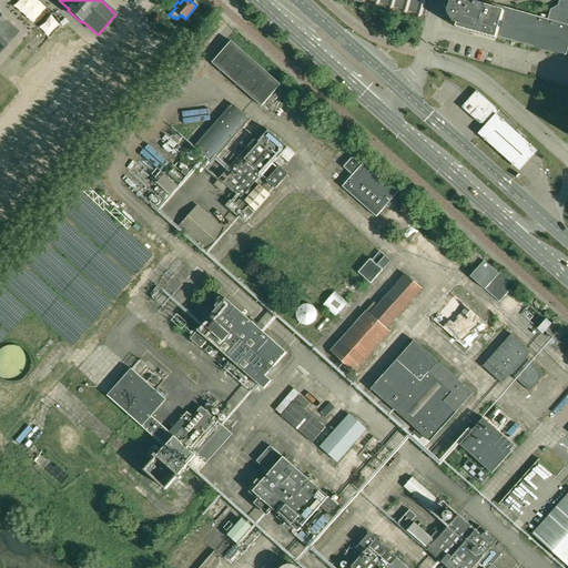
[(423,16),(425,17),(429,0),(361,0),(363,2),(366,0),(375,2),(376,6),(381,4),(388,7),(391,10),(394,8),(403,11),(405,13),(408,12),(417,14),(419,18),(423,16)]
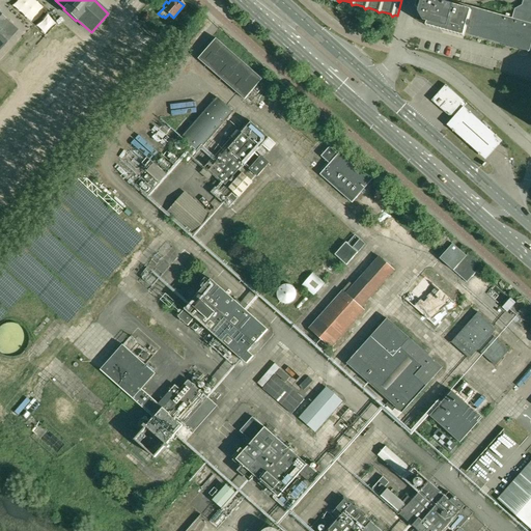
[(465,33),(530,52),(530,46),(530,0),(523,0),(522,5),(515,9),(512,19),(453,2),(452,0),(418,0),(417,8),(420,9),(419,12),(424,22),(427,23),(426,26),(464,36),(465,33)]
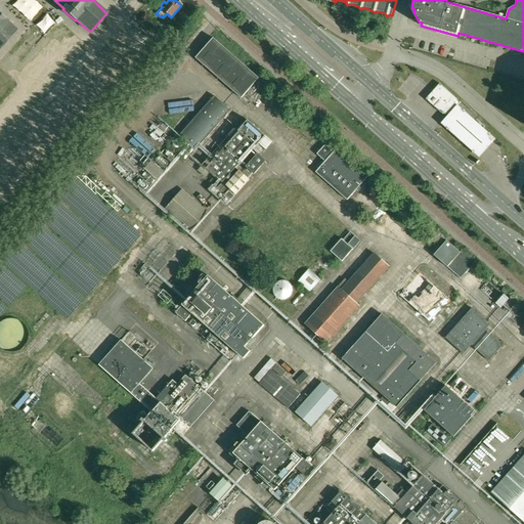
[(0,48),(16,31),(16,30),(0,15),(0,48)]
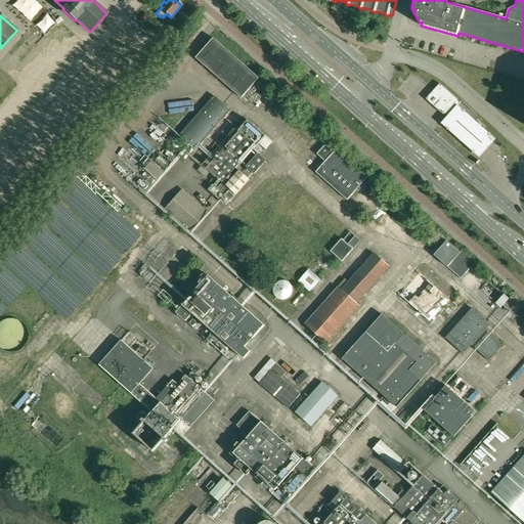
[(195,58),(206,68),(242,98),(250,89),(254,92),(263,82),(259,78),(214,38),(195,58)]
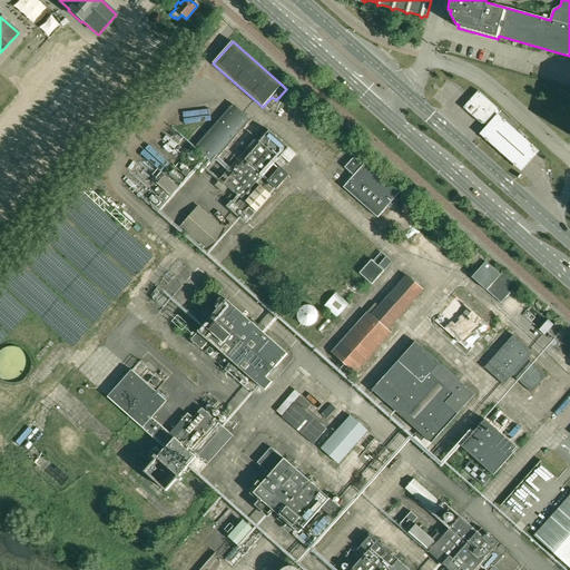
[(497,116),(501,111),(479,91),(472,98),(463,108),(480,123),(482,125),(490,124),(497,116)]
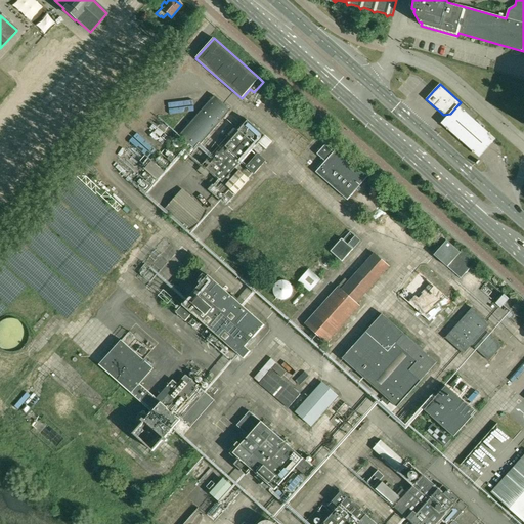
[(215,96),(179,136),(197,150),(231,112),(215,96)]
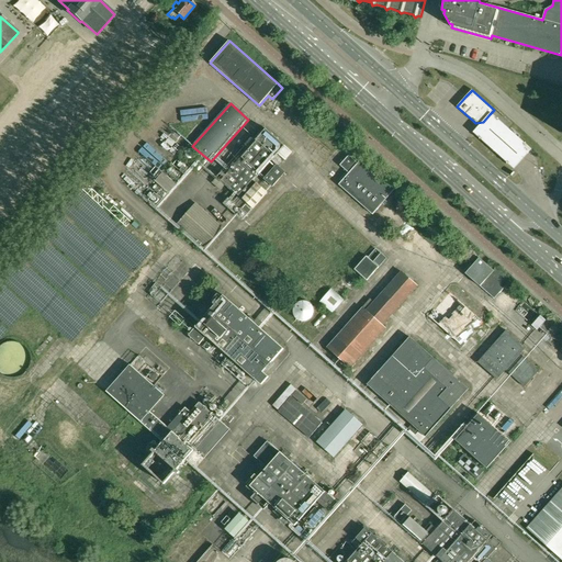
[(259,173),(266,178),(265,180),(273,187),(285,172),(278,165),(271,159),(274,156),(276,157),(278,154),(285,160),(292,153),(284,146),(287,144),(269,127),(257,139),(226,175),(222,171),(212,183),(221,191),(225,186),(235,194),(229,199),(228,199),(223,204),(239,218),(243,221),(251,210),(253,209),(254,209),(268,193),(257,183),(250,190),(248,187),(257,176),(250,170),(253,167),(259,173)]
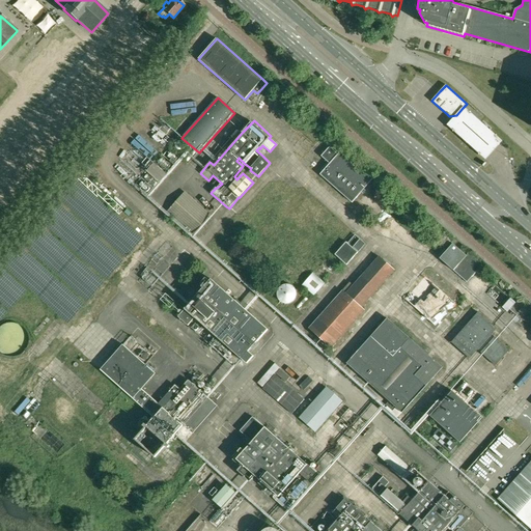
[(373,178),(341,150),(338,155),(331,148),(330,146),(322,156),(323,158),(330,164),(319,174),(352,203),(373,178)]
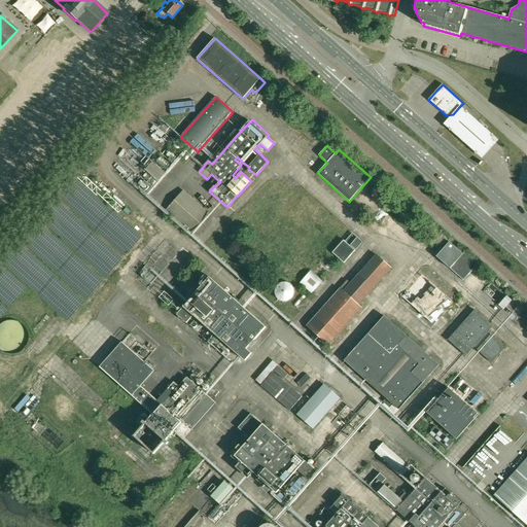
[(153,163),(146,170),(159,181),(166,174),(153,163)]
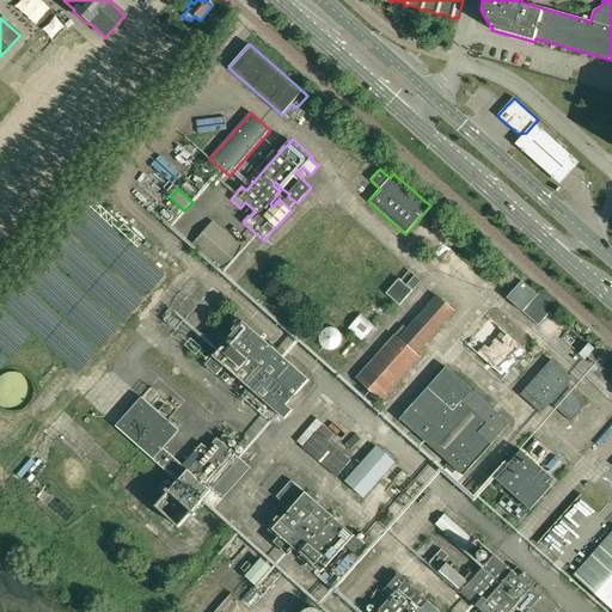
[(115,254),(126,261),(129,254),(120,246),(115,254)]
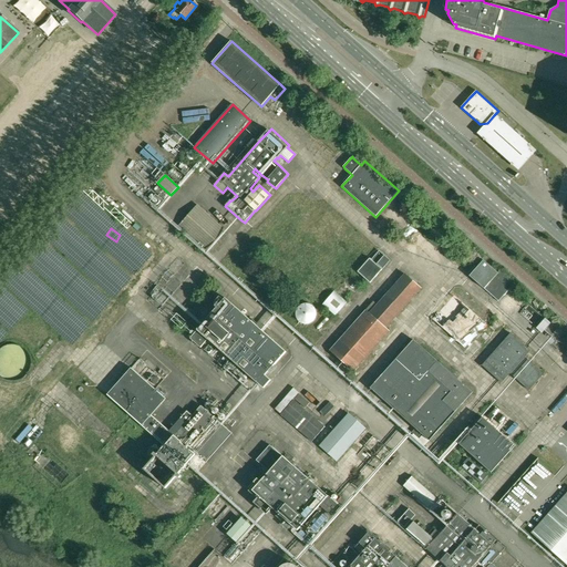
[(370,284),(382,269),(383,269),(391,260),(384,256),(380,251),(371,259),(370,258),(358,272),(370,284)]
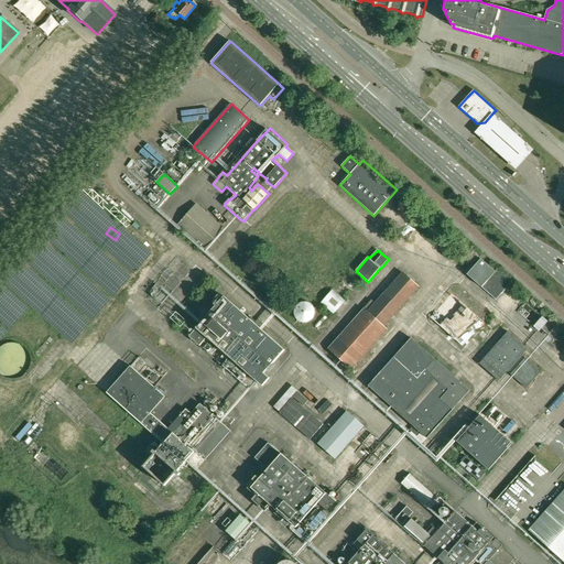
[(483,288),(491,295),(496,300),(512,281),(498,268),(496,272),(481,259),(467,274),(481,288),(483,288)]
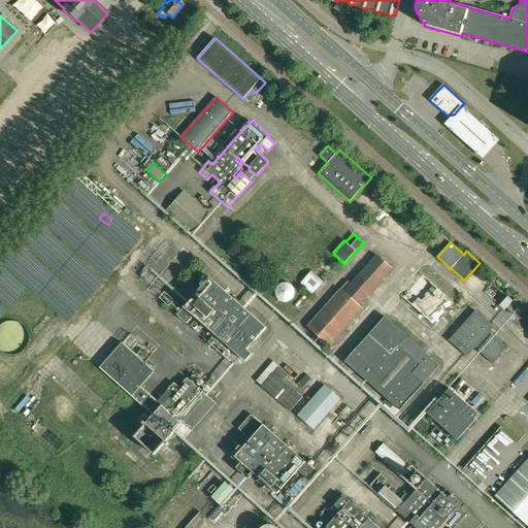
[(363,308),(360,305),(393,269),(376,255),(343,291),(340,289),(307,326),(330,347),(363,308)]
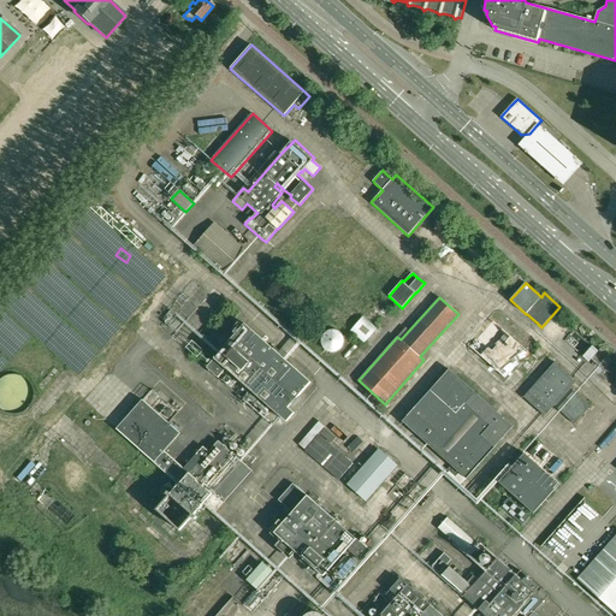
[(379,327),(365,315),(353,330),(366,342),(379,327)]
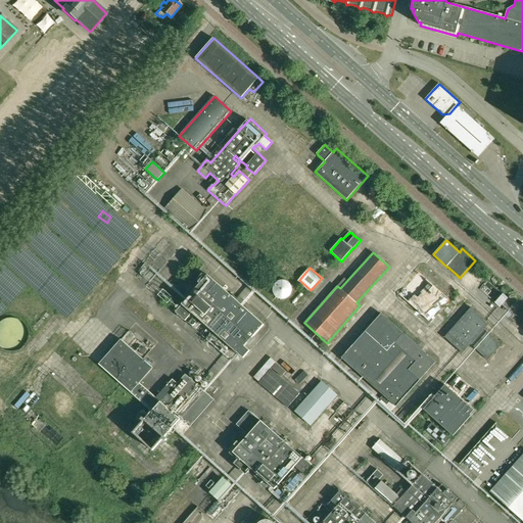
[(448,298),(419,272),(398,294),(428,321),(448,298)]
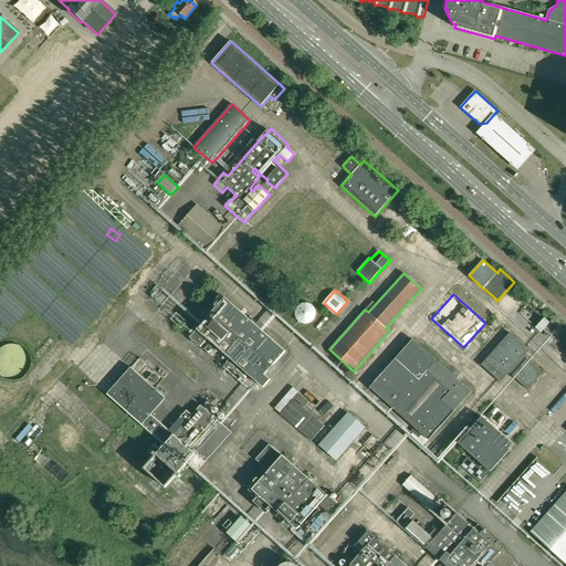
[(208,339),(228,356),(258,383),(263,377),(265,379),(276,367),(274,365),(286,352),(226,299),(190,338),(200,347),(208,339)]
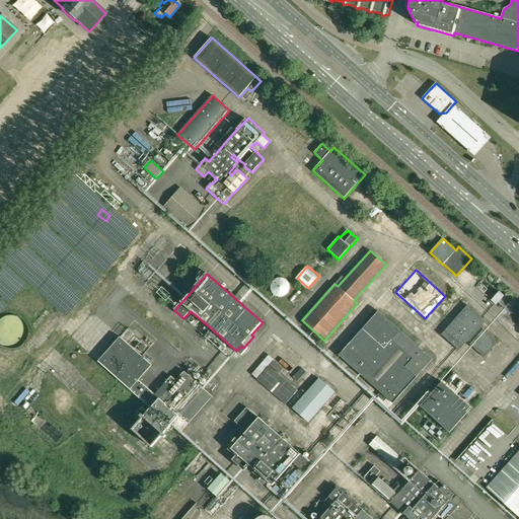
[(289,288),(290,285),(289,282),(288,280),(287,278),(285,277),(283,277),(280,276),(278,276),(276,277),(274,279),(272,282),(271,285),(272,289),(273,291),(274,292),(276,293),(277,294),(281,295),(283,294),(287,292),(289,289),(289,288)]
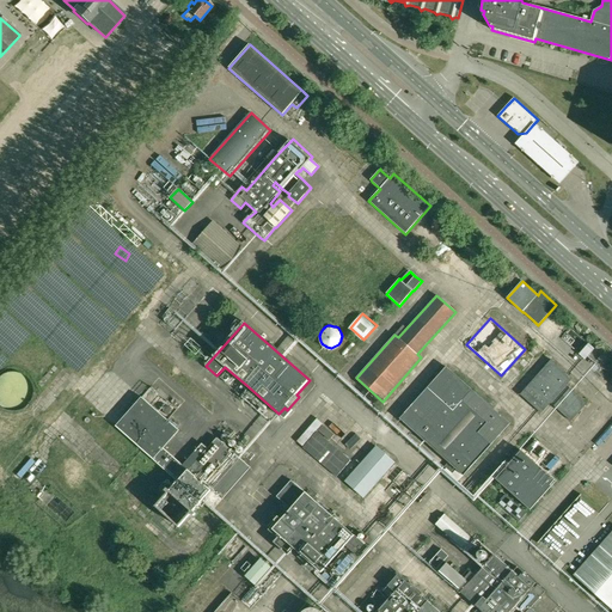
[(565,337),(575,343),(579,338),(569,332),(565,337)]
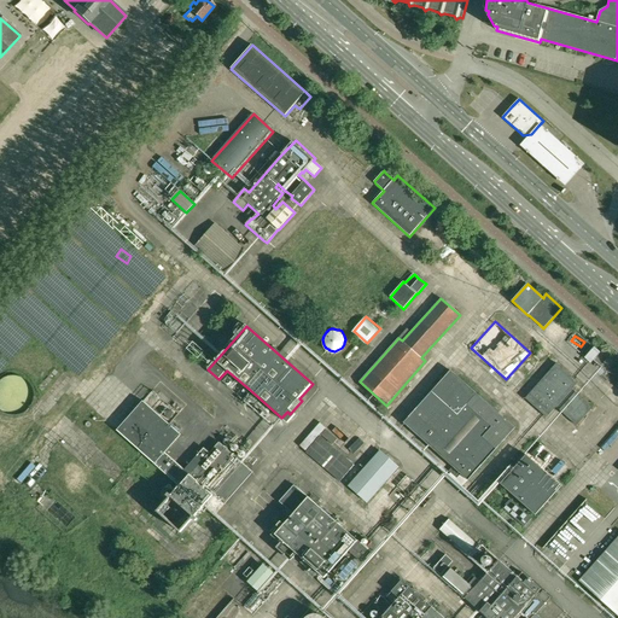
[(367,365),(373,360),(361,347),(349,357),(355,363),(361,357),(367,365)]
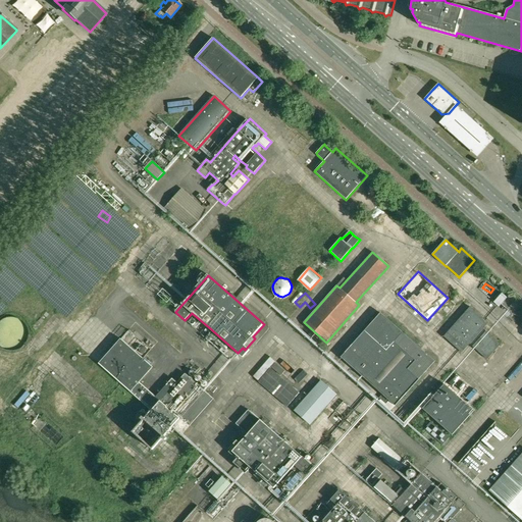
[(462,353),(470,344),(487,359),(501,345),(483,328),(488,323),(470,307),(444,336),(462,353)]
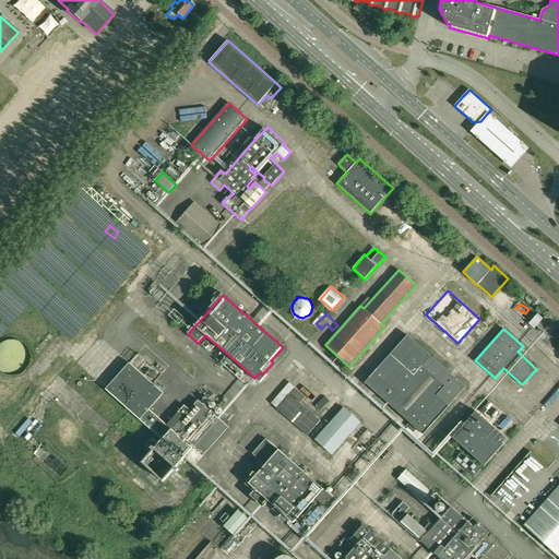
[(373,375),(366,382),(368,384),(409,421),(405,426),(413,433),(417,429),(420,432),(424,435),(466,387),(408,335),(380,366),(373,375)]
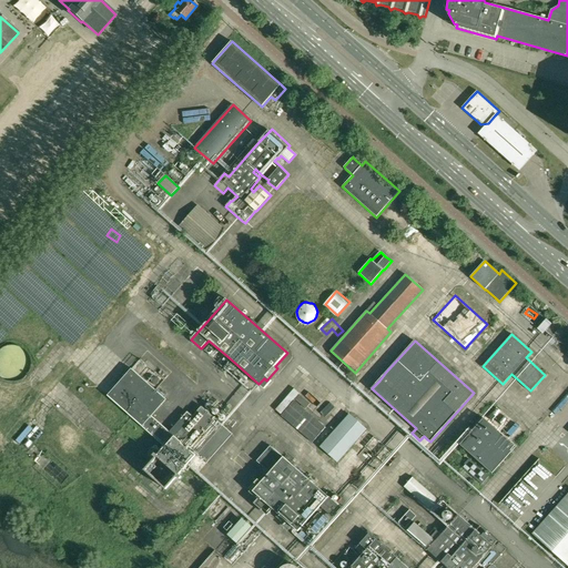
[(30,363),(30,359),(30,357),(29,353),(27,350),(24,347),(22,345),(18,344),(16,343),(11,343),(6,344),(3,345),(0,348),(0,347),(0,371),(1,373),(3,374),(8,376),(11,377),(14,377),(19,376),(22,374),(26,372),(29,366),(30,363)]
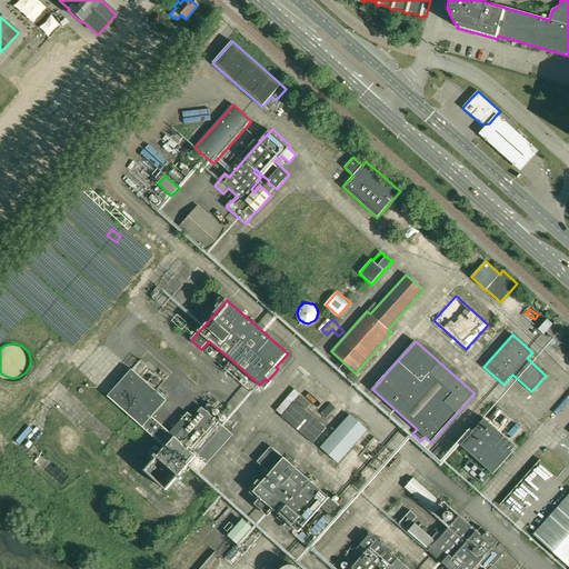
[(72,360),(81,368),(89,359),(80,351),(72,360)]
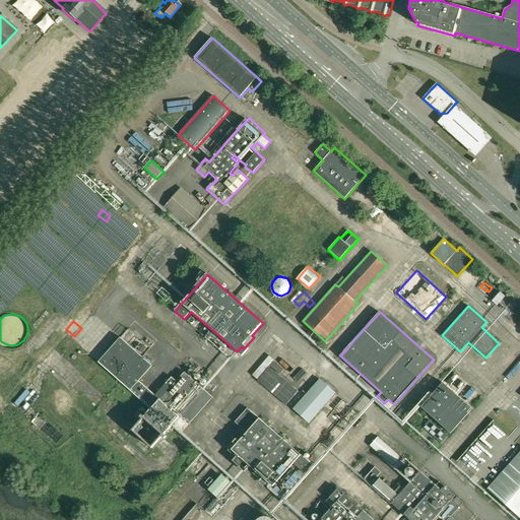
[(519,337),(519,336),(508,346),(514,352),(519,345),(519,337)]
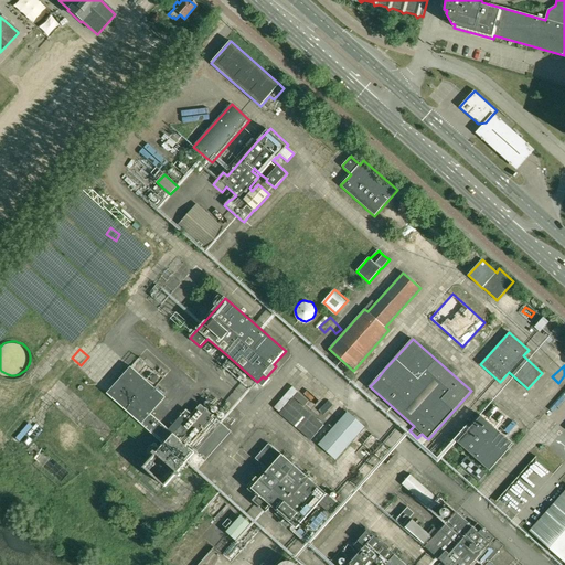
[(131,366),(107,393),(141,425),(164,445),(163,447),(156,455),(178,473),(187,465),(195,472),(200,467),(202,466),(205,461),(232,432),(222,423),(201,405),(200,406),(192,415),(187,411),(169,430),(151,414),(166,397),(131,366)]
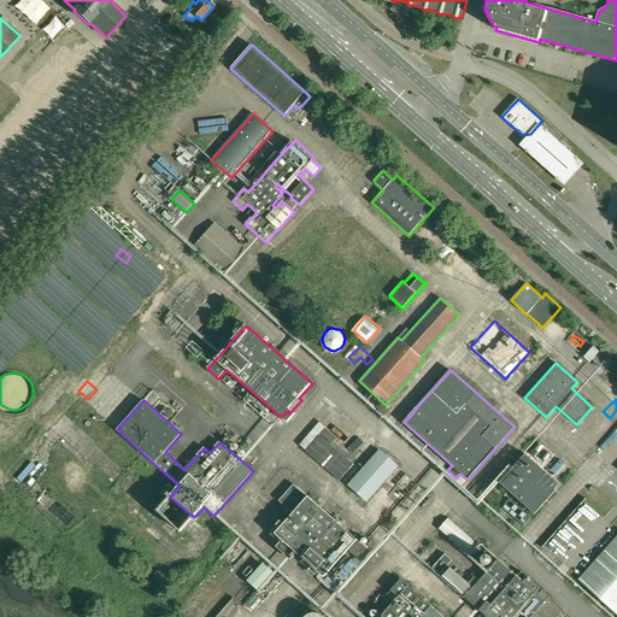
[(341,417),(327,433),(339,445),(354,429),(341,417)]
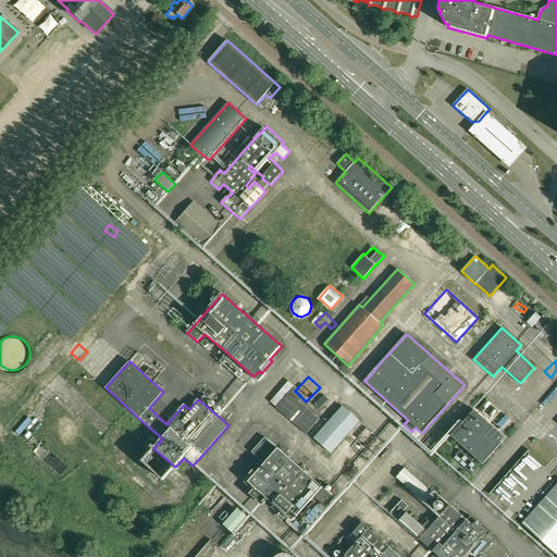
[(532,398),(543,386),(536,382),(527,394),(532,398)]
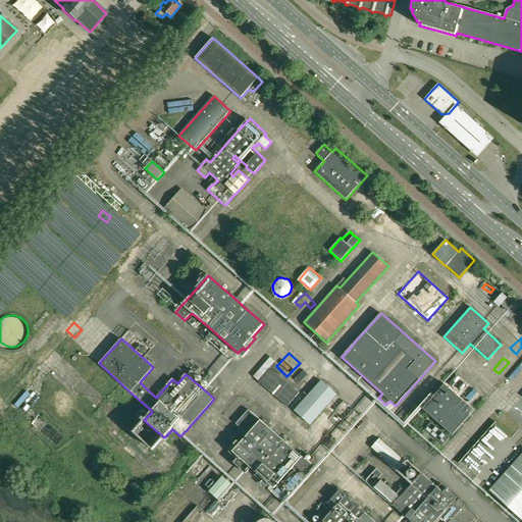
[(321,380),(294,411),(300,415),(306,421),(311,425),(326,408),(333,415),(329,419),(335,424),(344,432),(351,425),(357,430),(366,420),(337,395),(332,390),(326,385),(321,380)]
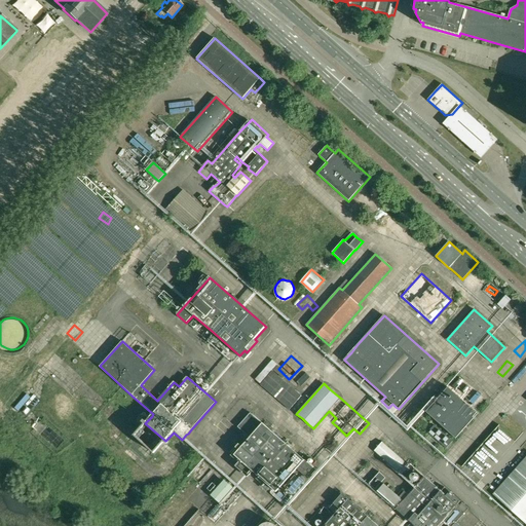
[(456,439),(465,428),(478,414),(448,387),(426,412),(456,439)]
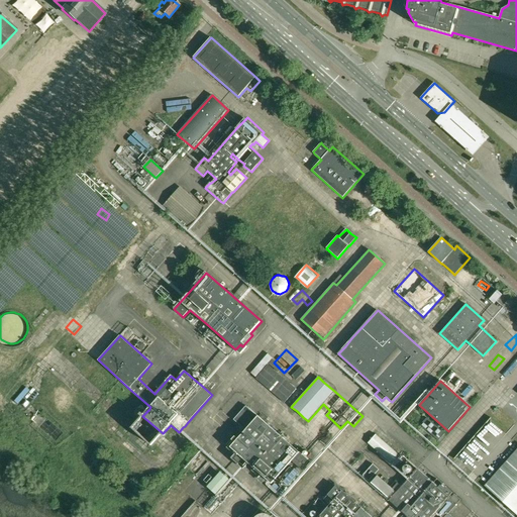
[(239,412),(243,407),(234,399),(230,404),(239,412)]
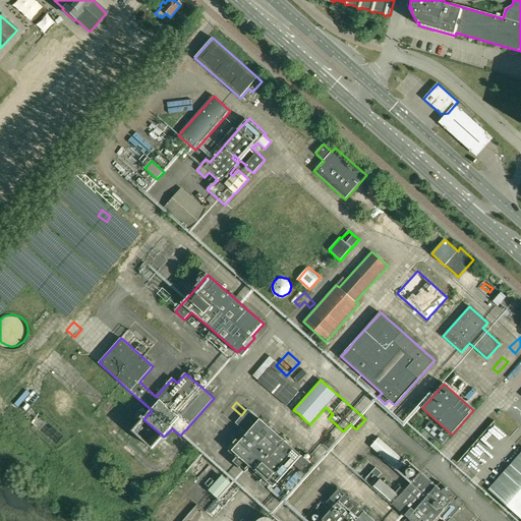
[(138,404),(127,414),(133,421),(146,410),(138,404)]
